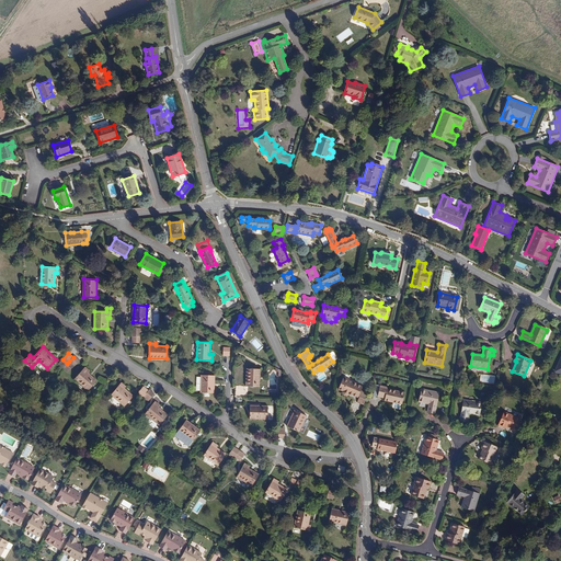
[(73,366),(80,361),(75,355),(73,357),(69,362),(73,366)]
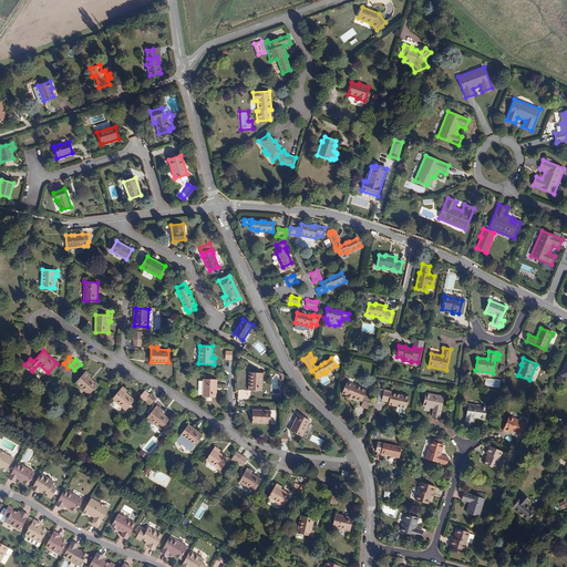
[(74,370),(70,366),(68,368),(64,371),(69,375),(74,370)]
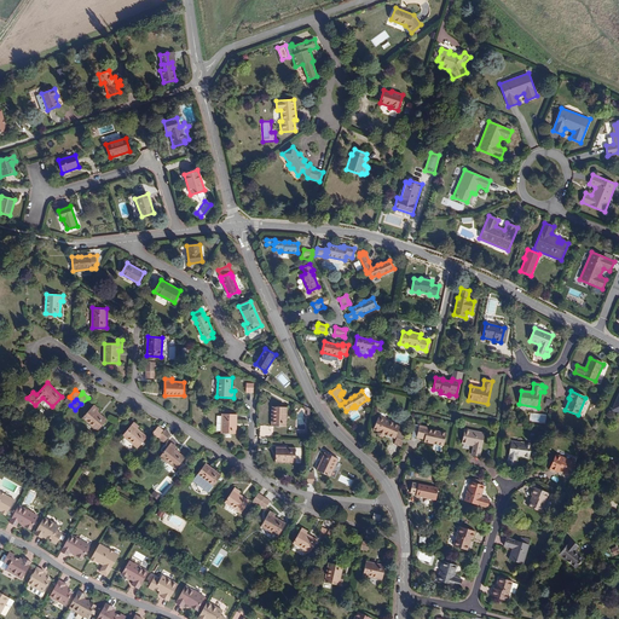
[(106,420),(97,411),(99,410),(93,405),(82,417),(97,431),(106,420)]
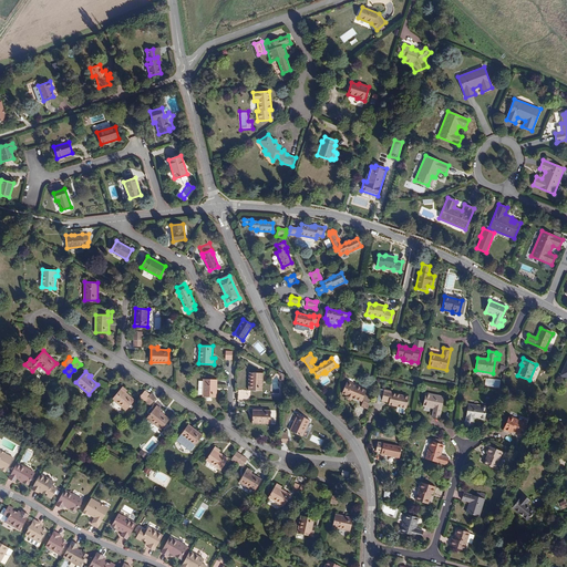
[(261,391),(263,372),(249,372),(249,390),(261,391)]
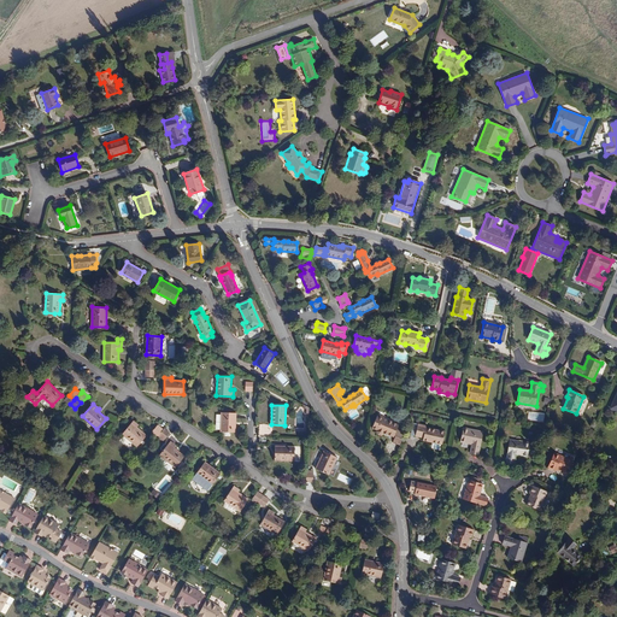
[(235,433),(236,412),(222,412),(221,432),(235,433)]
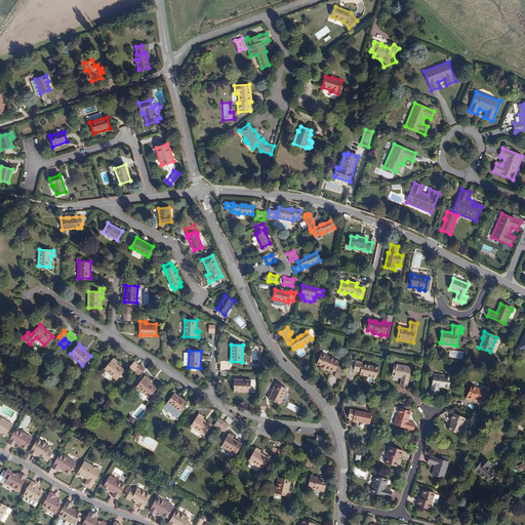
[(337,365),(338,362),(326,357),(321,354),(317,364),(320,366),(320,367),(321,370),(324,371),(326,370),(326,368),(334,372),(335,370),(337,365)]
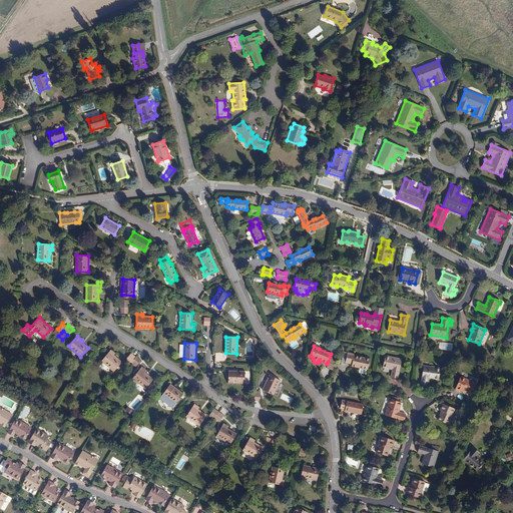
[(121,362),(113,355),(115,354),(110,350),(101,361),(114,371),(121,362)]
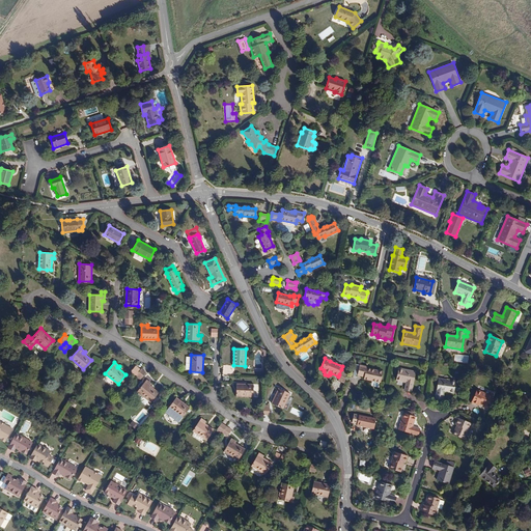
[(366,367),(359,365),(357,375),(364,378),(364,380),(372,382),(371,386),(379,388),(380,383),(381,383),(383,372),(366,368),(366,367)]
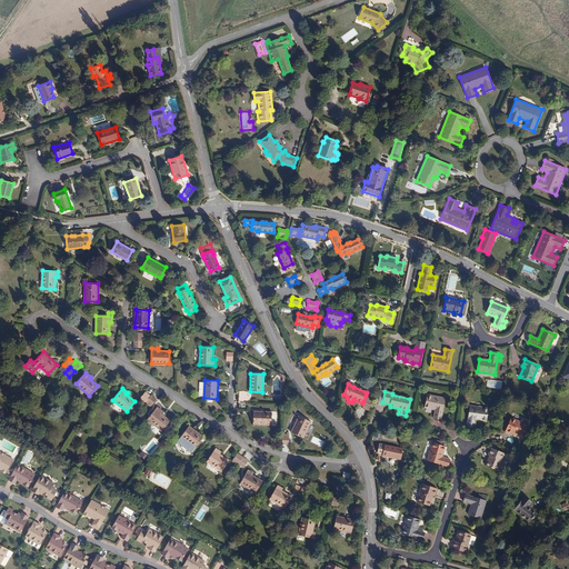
[(151,396),(146,392),(139,399),(145,403),(146,402),(151,396)]
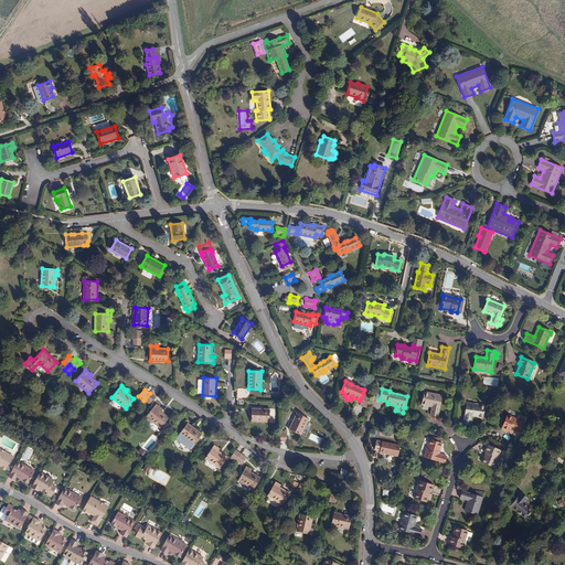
[(150,404),(156,396),(150,392),(150,393),(145,400),(150,404)]
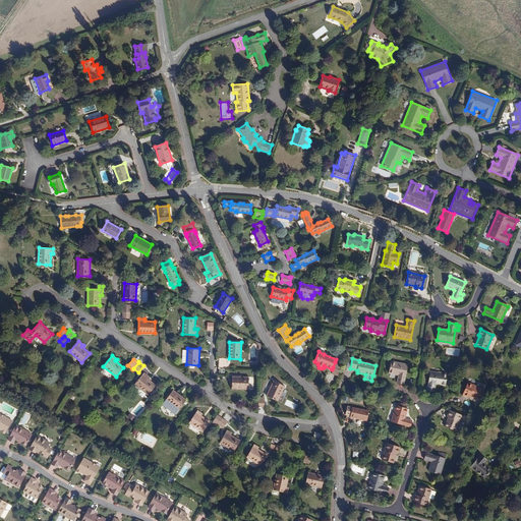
[(403,384),(407,365),(391,361),(389,373),(398,375),(397,383),(403,384)]
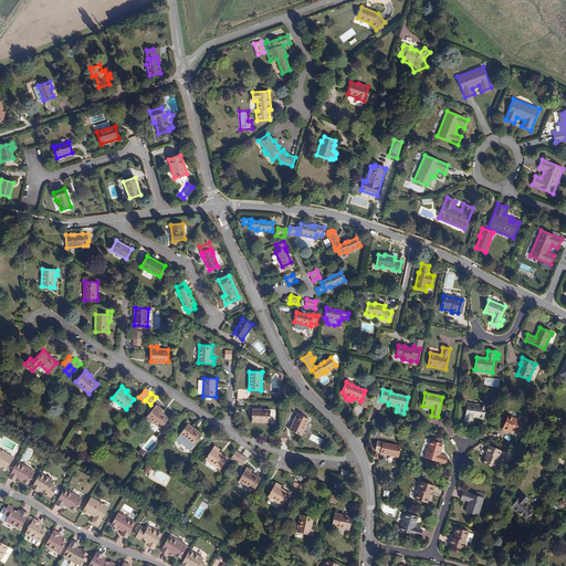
[(367,409),(369,397),(365,395),(363,399),(360,406),(367,409)]
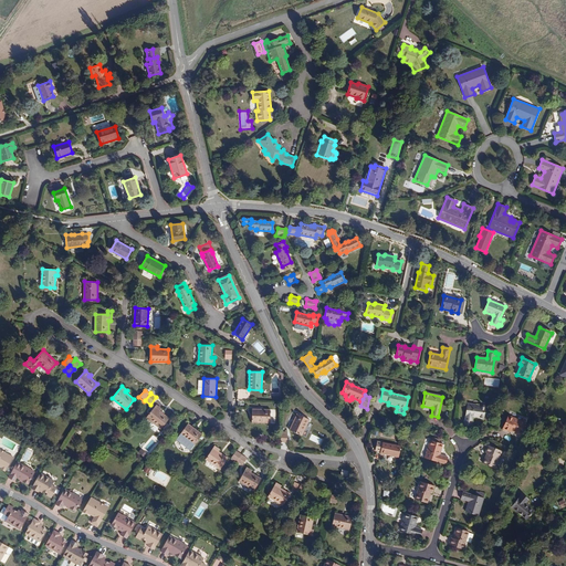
[(490,416),(491,410),(485,409),(485,406),(468,404),(464,426),(472,426),(473,418),(483,419),(484,418),(484,415),(490,416)]
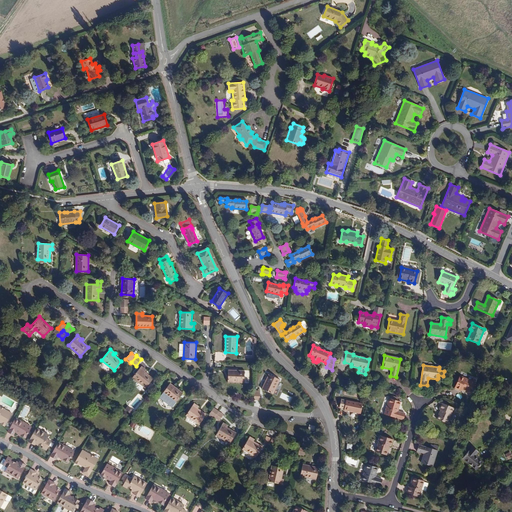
[(145,387),(153,378),(144,371),(146,370),(141,366),(133,377),(145,387)]
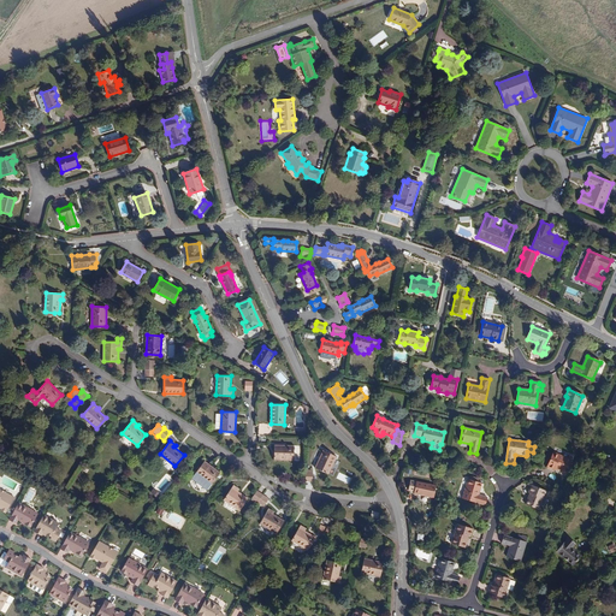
[(294,460),(294,446),(274,445),(274,460),(294,460)]
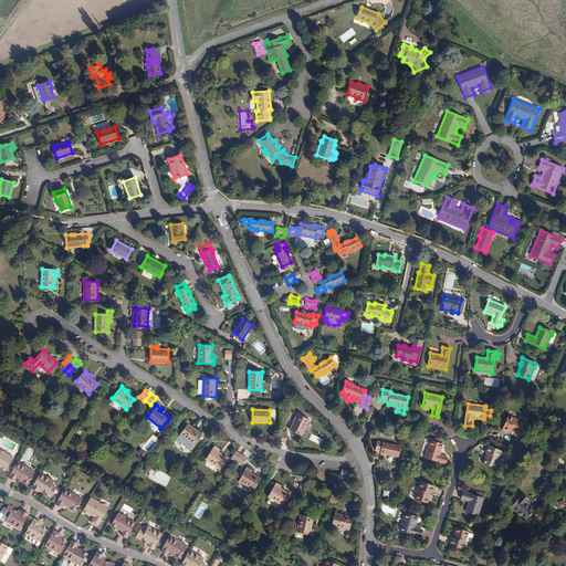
[(302,436),(310,419),(297,413),(290,429),(302,436)]
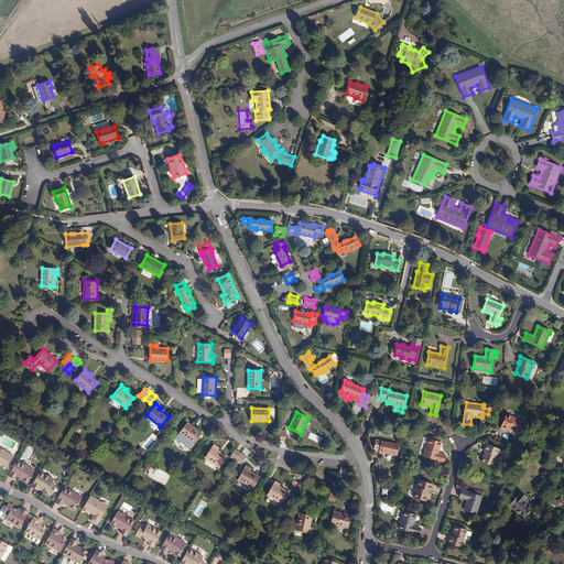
[(519,431),(521,424),(522,421),(507,414),(501,427),(507,431),(508,429),(518,433),(519,431)]
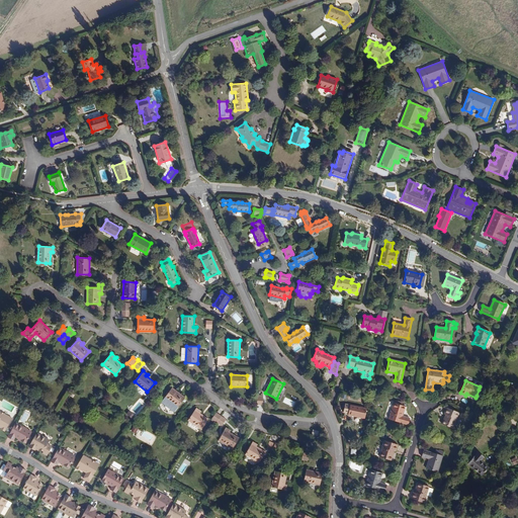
[(174,412),(185,398),(172,387),(161,402),(174,412)]
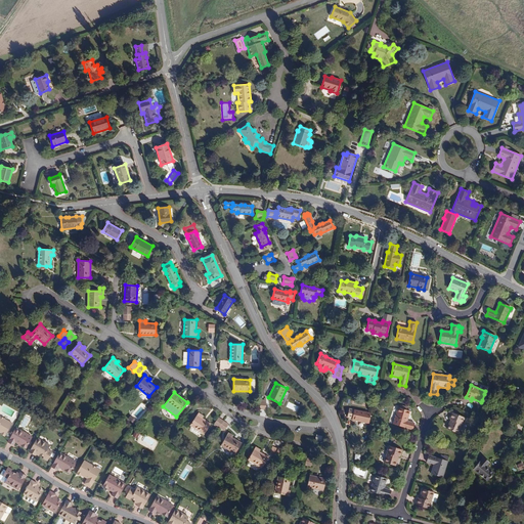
[(399,408),(398,407),(393,424),(412,430),(415,423),(407,421),(410,411),(406,410),(407,407),(402,406),(401,409),(399,408)]
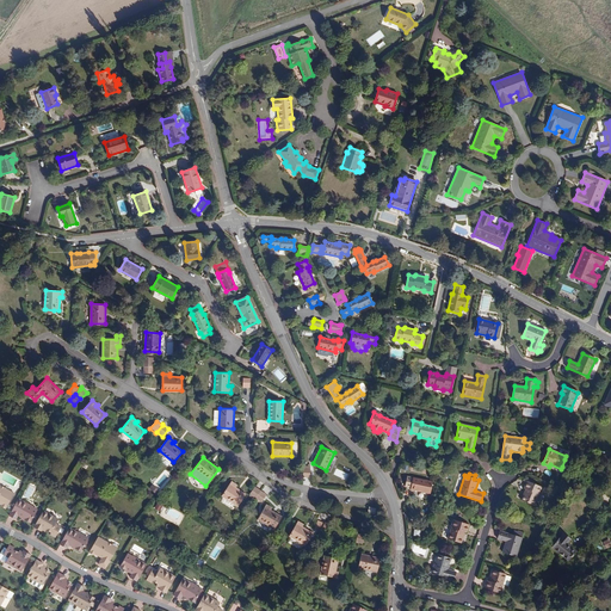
[(430,494),(432,482),(407,476),(405,487),(411,488),(411,489),(430,494)]
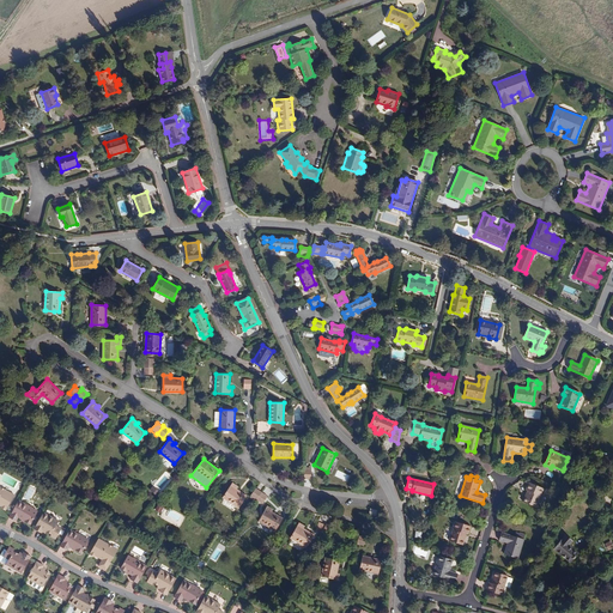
[(247,496),(236,489),(237,486),(232,483),(223,497),(238,508),(247,496)]
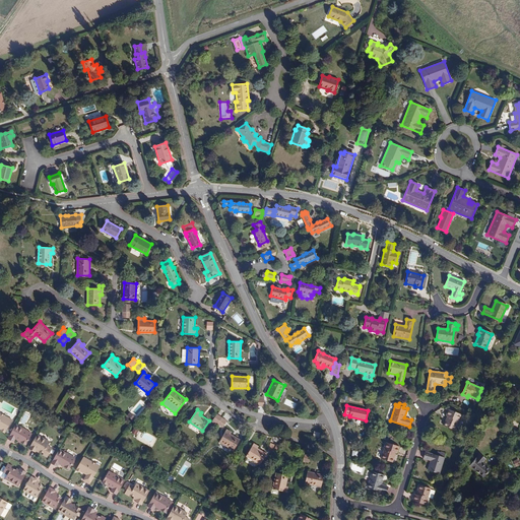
[(454,430),(460,414),(448,409),(446,415),(447,416),(444,426),(454,430)]
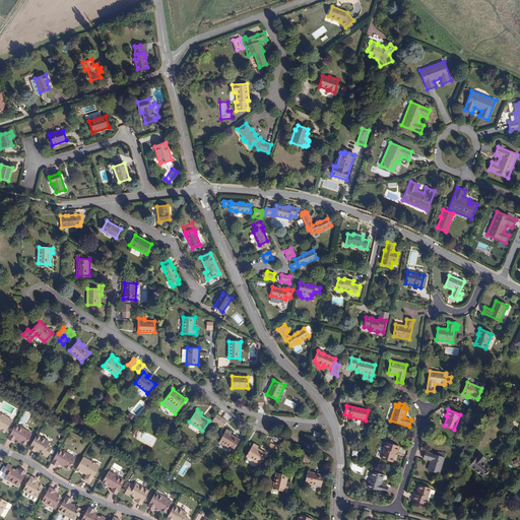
[(0,412),(0,428),(3,430),(2,432),(6,434),(14,420),(0,412)]
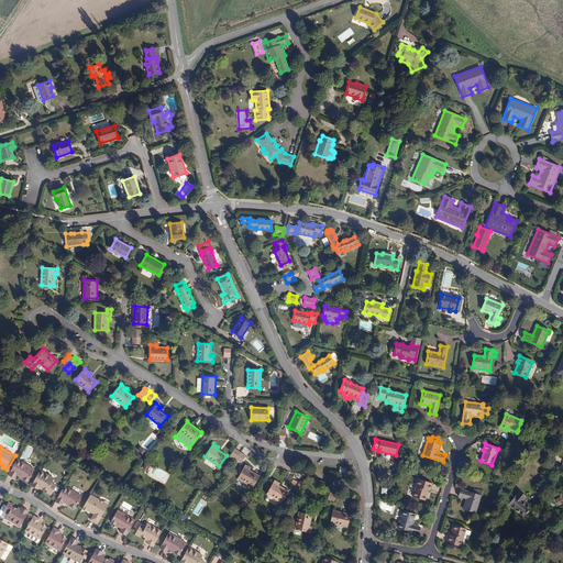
[(21,457),(28,461),(33,450),(28,446),(21,457)]
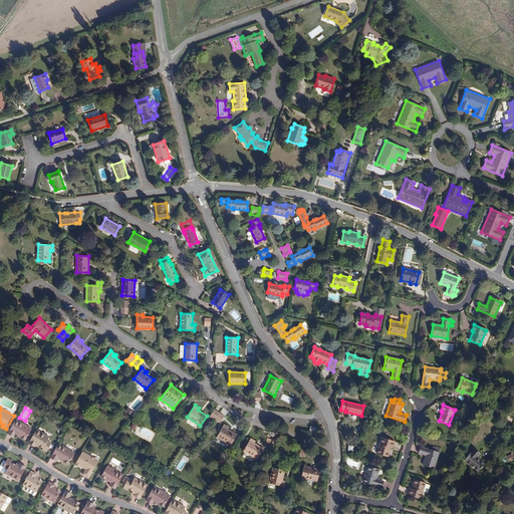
[(215,420),(220,413),(215,409),(210,416),(215,420)]
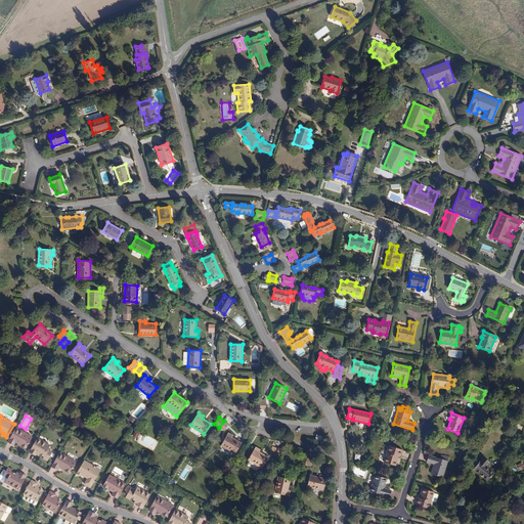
[(224,431),(229,424),(224,421),(219,428),(224,431)]
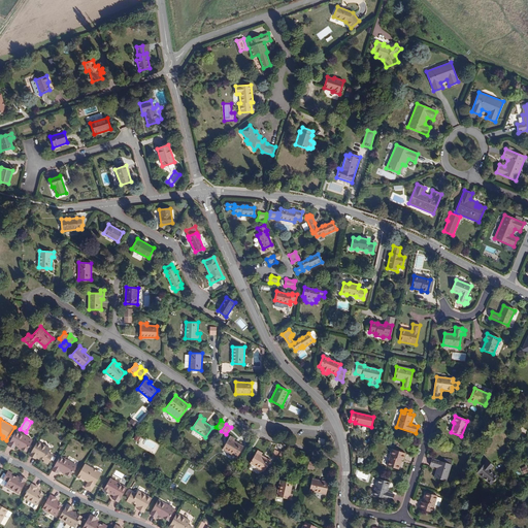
[(18,431),(9,446),(15,450),(18,447),(28,452),(34,440),(30,438),(25,435),(18,431)]
